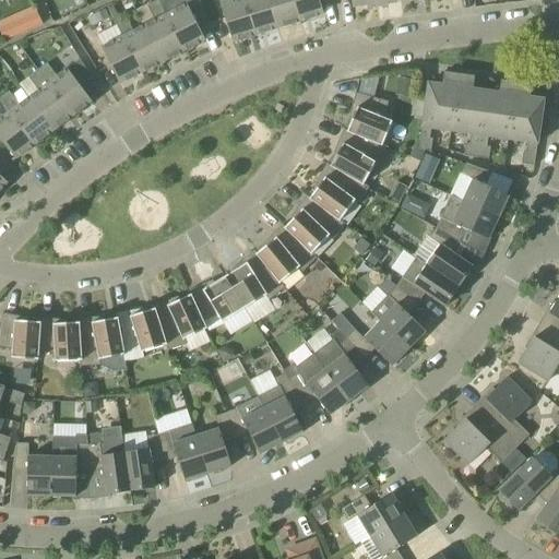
[(155,21),(144,26),(163,62),(183,51),(165,15),(166,15),(157,0),(147,6),(155,21)]
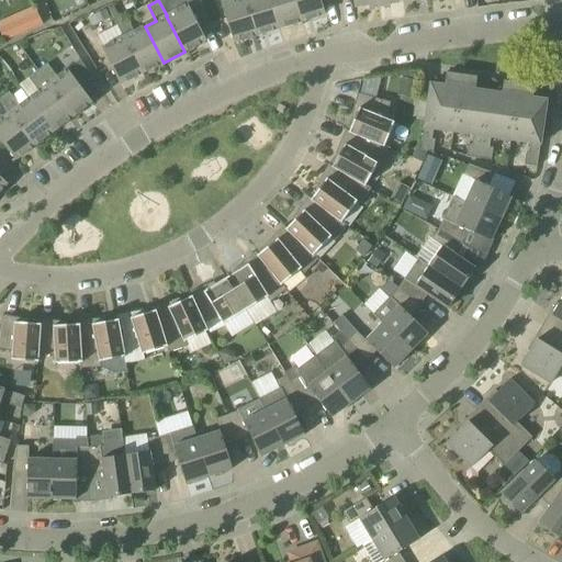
[(158,0),(167,15),(166,15),(184,52),(206,41),(201,31),(213,25),(200,0),(197,0),(187,6),(183,0),(158,0)]
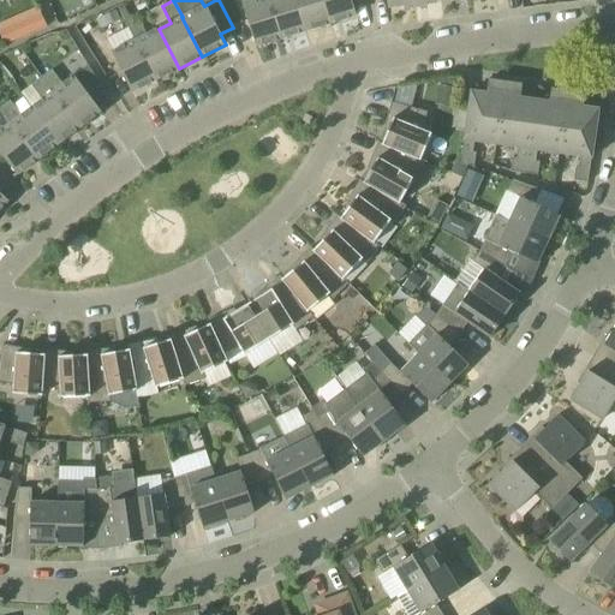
[(240,0),(243,4),(256,47),(281,40),(268,0),(240,0)]
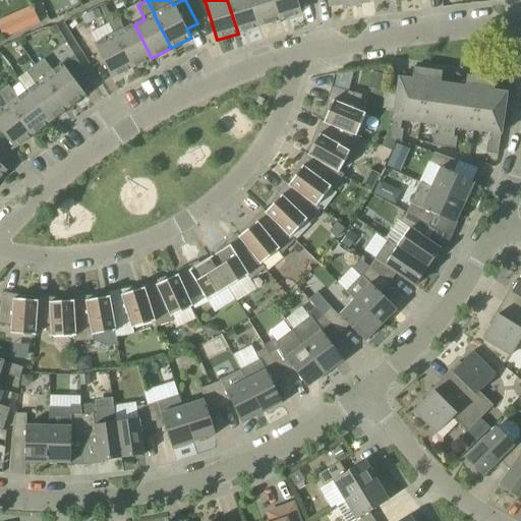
[(259,26),(250,0),(227,0),(238,34),(259,26)]
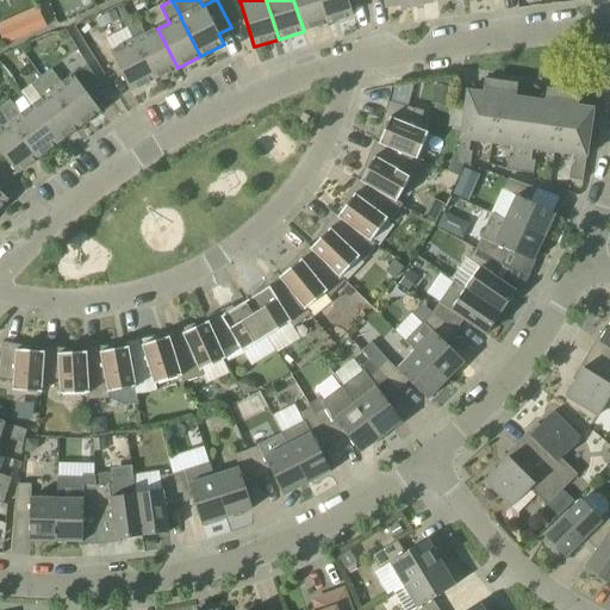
[(321,0),(293,0),(304,31),(328,24),(321,0)]
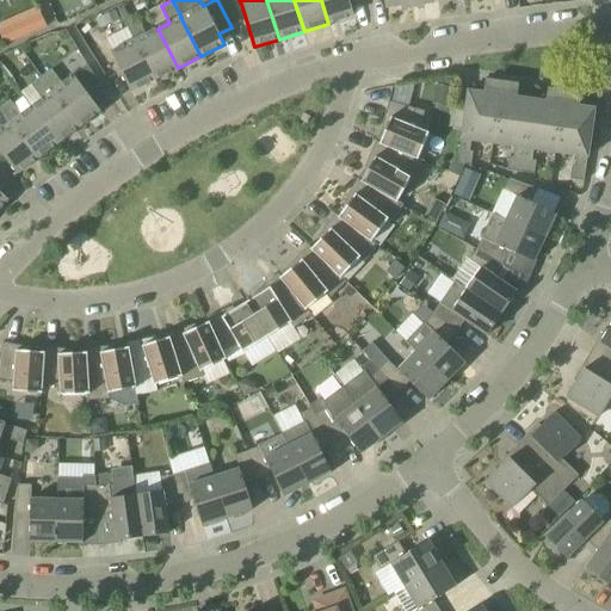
[(349,0),(321,0),(328,24),(353,16),(349,0)]
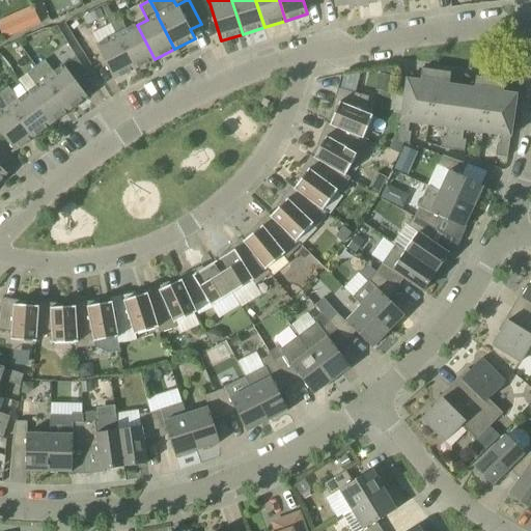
[(18,33),(40,23),(35,11),(14,22),(18,33)]
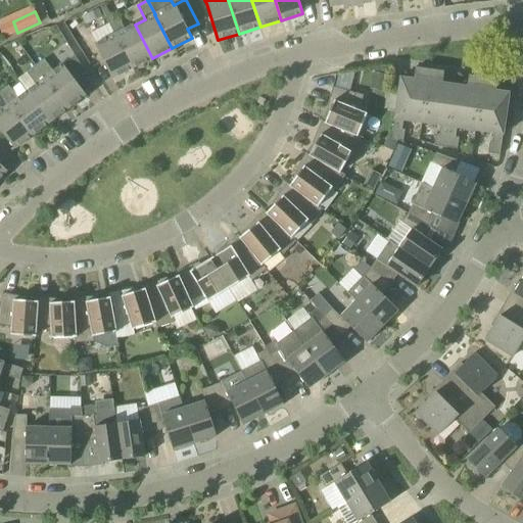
[(107,20),(114,35),(132,68),(152,58),(135,25),(125,30),(117,15),(107,20)]
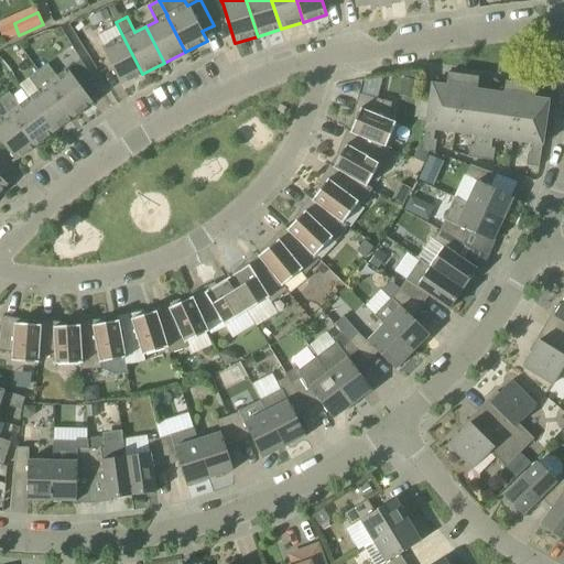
[(121,85),(142,74),(123,38),(102,49),(121,85)]
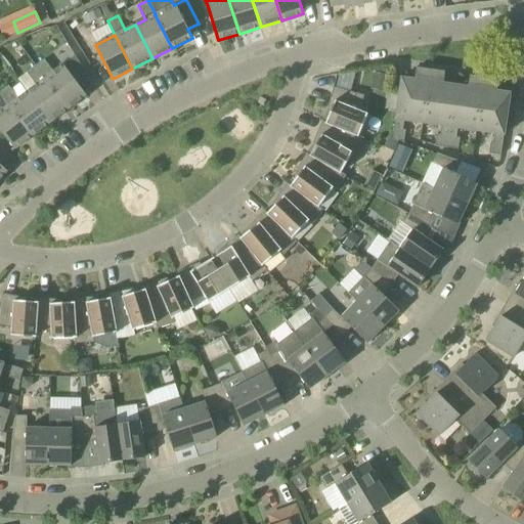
[(90,81),(75,56),(53,73),(44,59),(36,66),(45,79),(68,110),(86,95),(80,88),(90,81)]
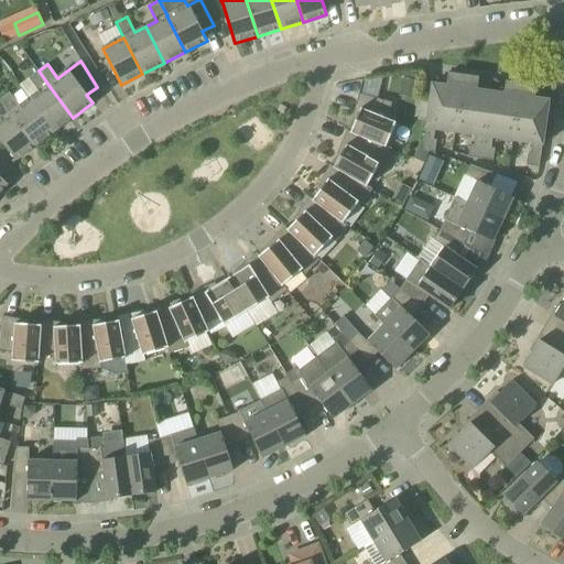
[(39,93),(30,99),(54,132),(73,118),(49,85),(39,71),(29,78),(39,93)]
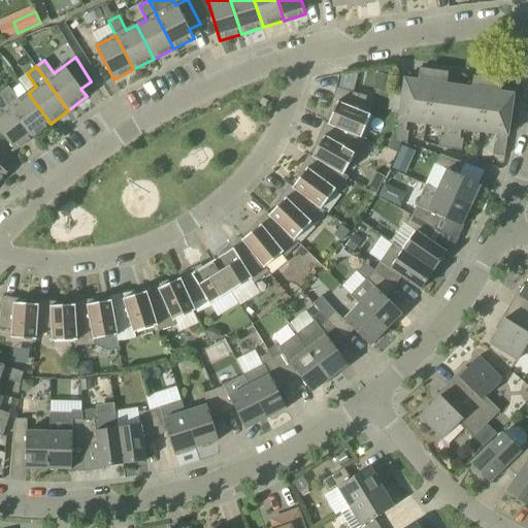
[(426,125),(434,71),(420,69),(418,80),(404,78),(395,141),(407,143),(408,132),(405,131),(407,122),(426,125)]
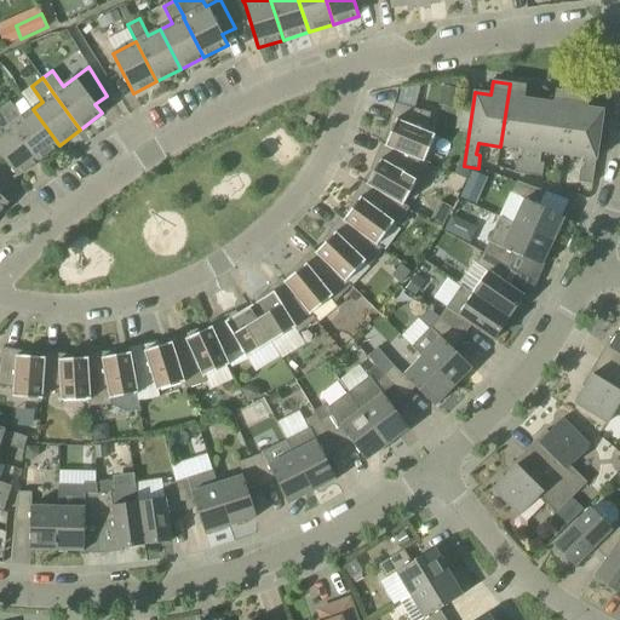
[(524,99),(527,86),(510,84),(500,147),(522,149),(521,160),(517,160),(515,173),(528,176),(539,102),(524,99)]
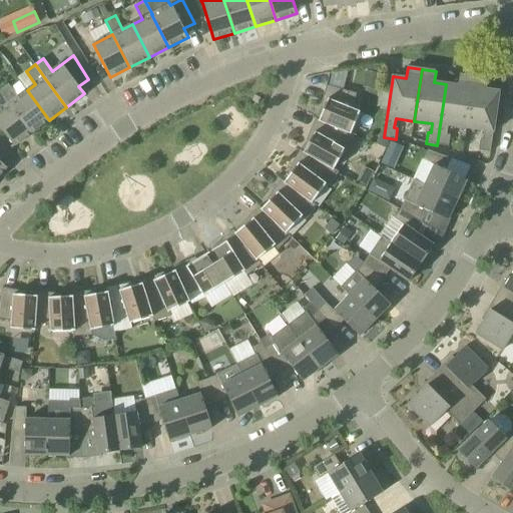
[(366,71),(363,88),(376,90),(379,74),(378,74),(368,72),(366,71)]
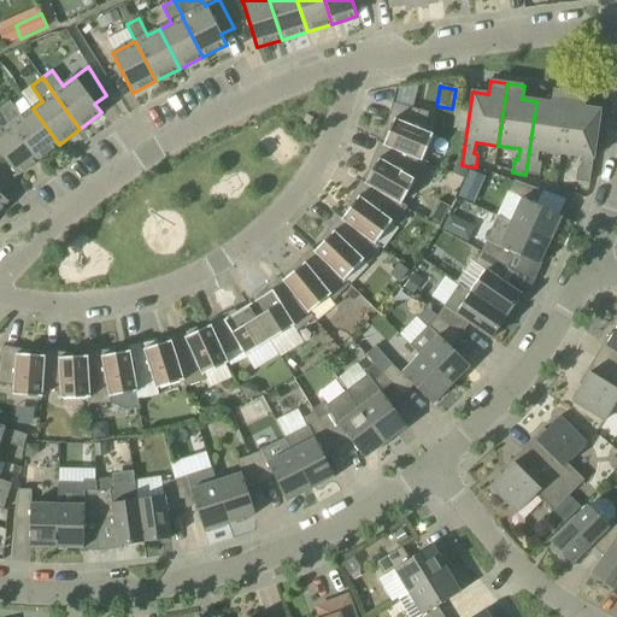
[(560,154),(570,92),(553,89),(551,103),(536,101),(526,175),(540,176),(541,163),(538,163),(539,152),(560,154)]
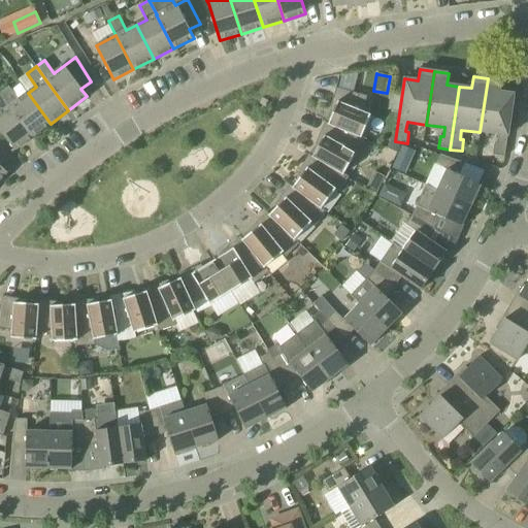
[(500,92),(502,80),(488,78),(480,132),(499,135),(497,144),(494,143),(493,156),(504,157),(514,94),(500,92)]
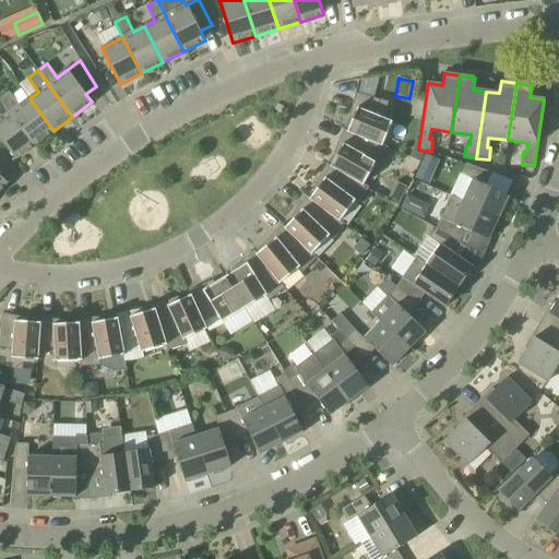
[(9,92),(0,98),(0,99),(10,113),(34,145),(54,131),(30,98),(20,106),(9,92)]
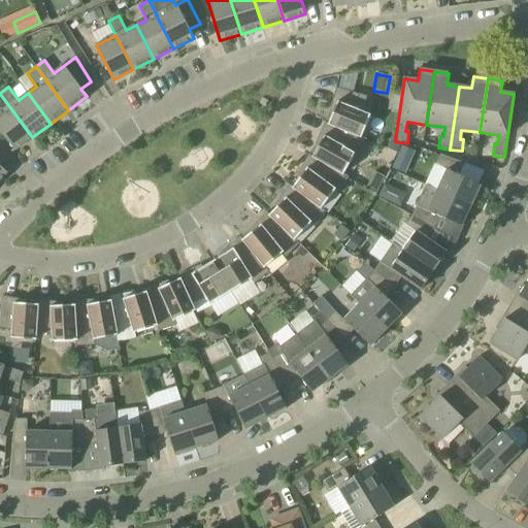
[(367,97),(353,93),(336,89),(329,112),(332,114),(328,124),(328,125),(360,138),(361,137),(370,113),(363,110),(367,97)]
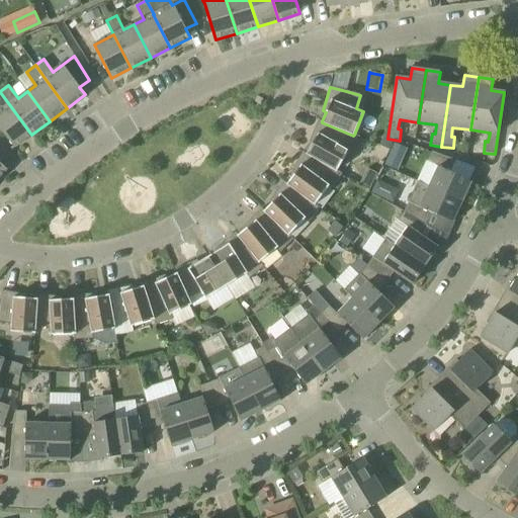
[(0,128),(14,148),(31,135),(9,104),(0,92),(0,128)]
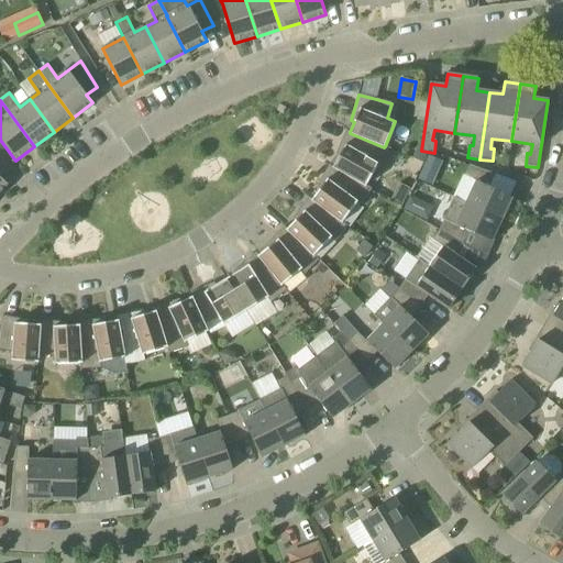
[(365,187),(366,186),(378,164),(384,167),(392,148),(385,146),(384,147),(350,133),(350,132),(346,131),(335,155),(339,157),(333,167),(332,168),(365,187)]
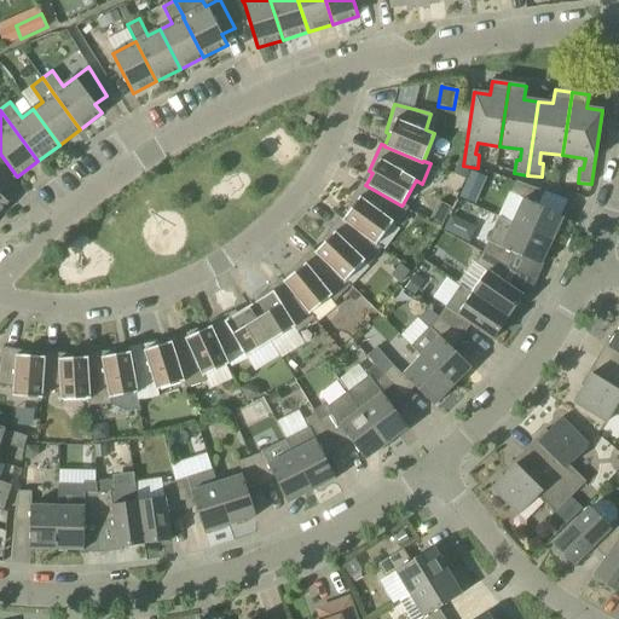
[(376,246),(376,244),(392,224),(398,226),(409,208),(403,204),(401,206),(365,185),(366,184),(362,181),(347,207),(351,209),(343,220),(342,221),(376,246)]
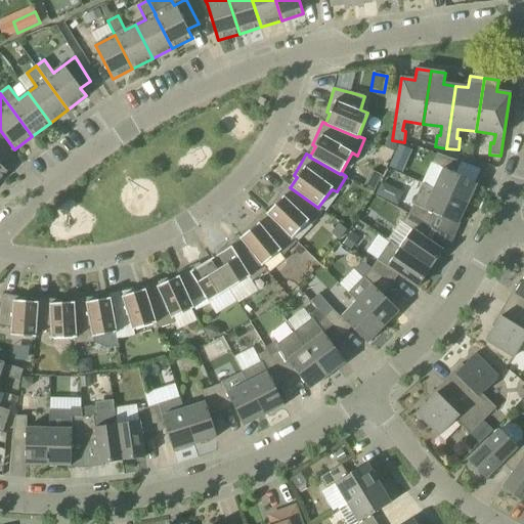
[(455,174),(462,163),(437,154),(432,164),(443,169),(434,189),(467,205),(477,184),(455,174)]
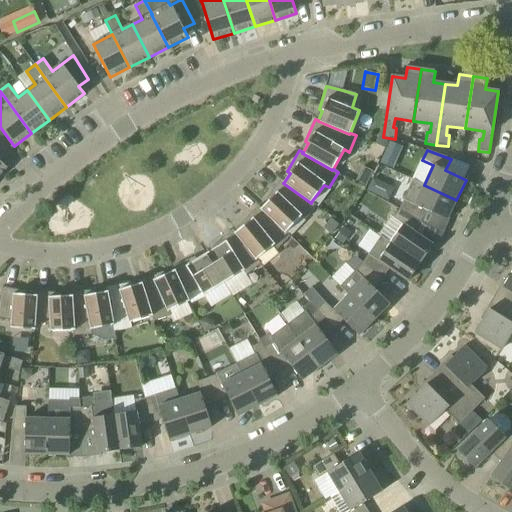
[(372,178),(366,191),(389,201),(395,188),(372,178)]
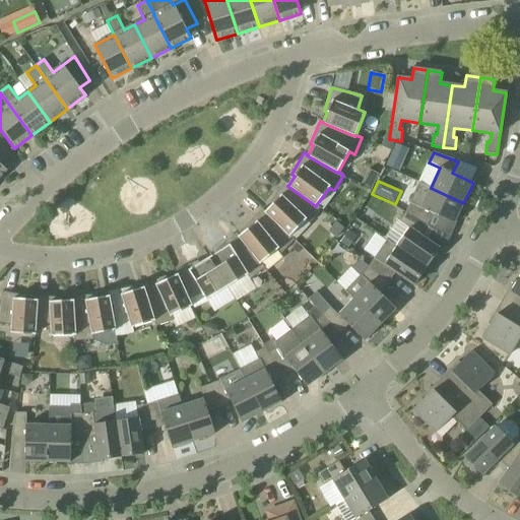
[(289,237),(290,237),(306,220),(310,223),(321,209),(316,205),(316,206),(287,186),(288,185),(285,182),(270,202),(272,204),(265,212),(264,212),(289,237)]
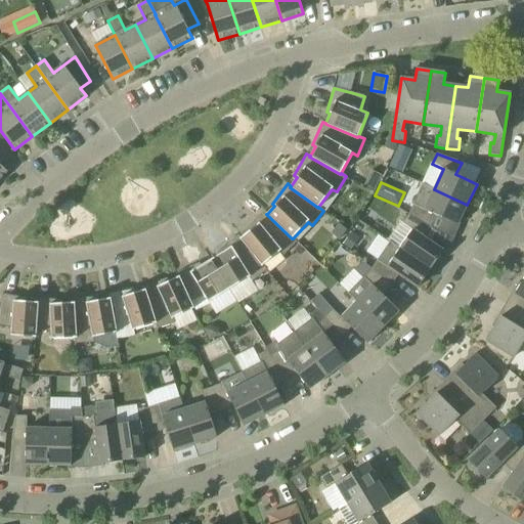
[(457,225),(467,205),(434,189),(425,210),(413,205),(408,214),(431,227),(437,216),(457,225)]
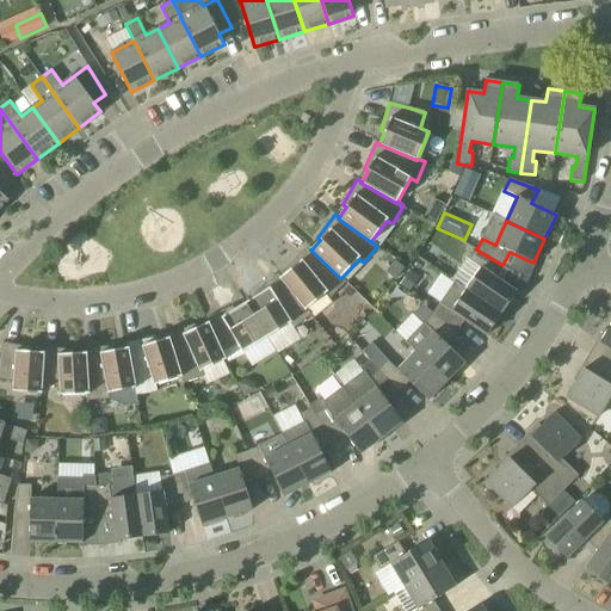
[(290,270),(281,278),(279,278),(306,310),(307,309),(326,294),(331,298),(346,282),(341,278),(340,278),(310,250),(312,250),(308,246),(288,266),(290,270)]
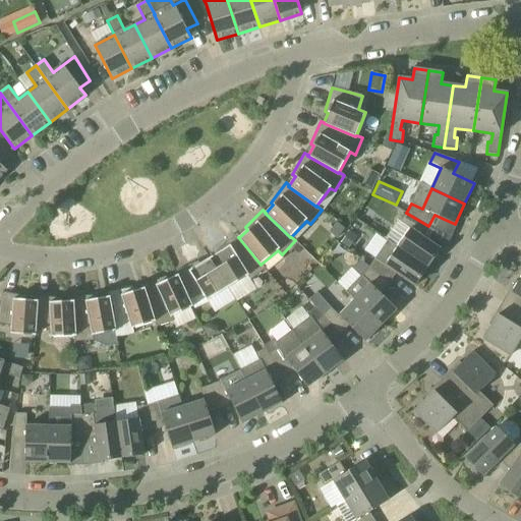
[(410,229),(398,247),(427,268),(441,249),(421,236),(428,226),(406,213),(400,222),(410,229)]
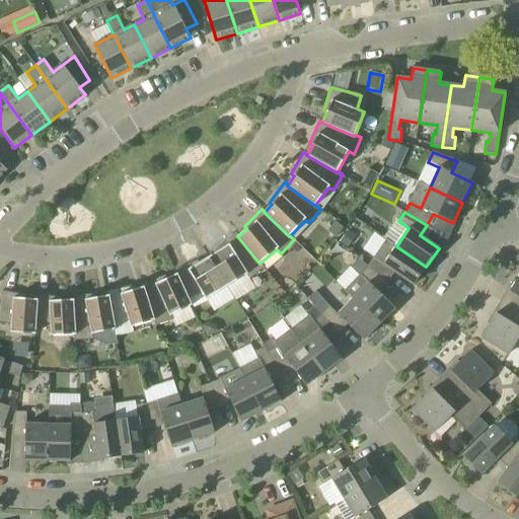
[(209,257),(227,287),(247,275),(249,279),(264,268),(261,263),(260,264),(237,236),(238,236),(236,233),(217,248),(218,251),(209,257)]
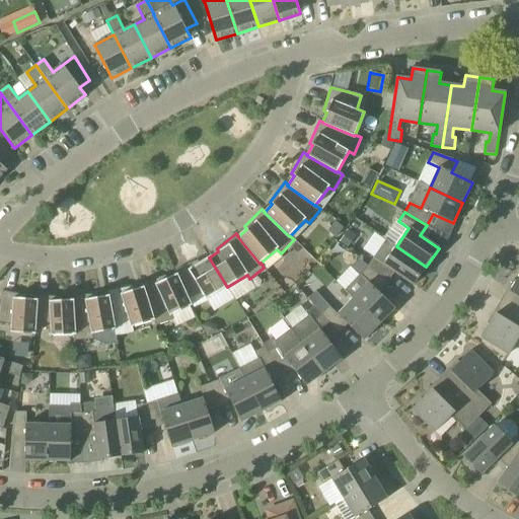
[(374,257),(368,267),(387,283),(394,273),(414,286),(426,267),(396,246),(386,239),(374,257)]
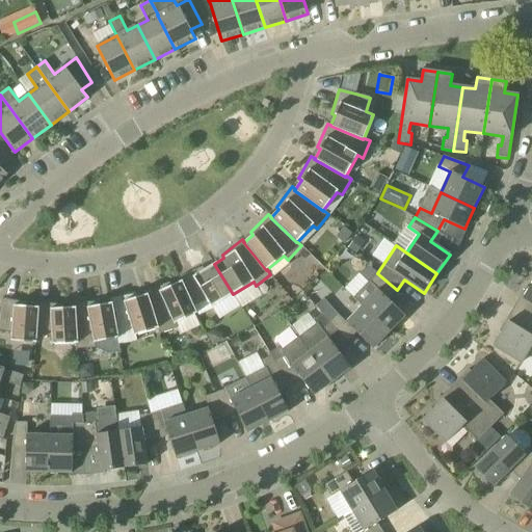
[(211,308),(233,294),(214,264),(204,270),(203,267),(179,277),(181,282),(182,281),(194,307),(207,300),(211,308)]
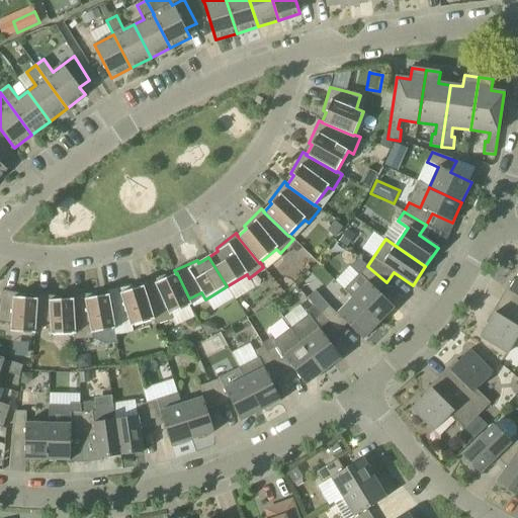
[(386,282),(367,266),(357,259),(351,266),(359,274),(344,290),(352,298),(378,324),(395,308),(378,291),(386,282)]
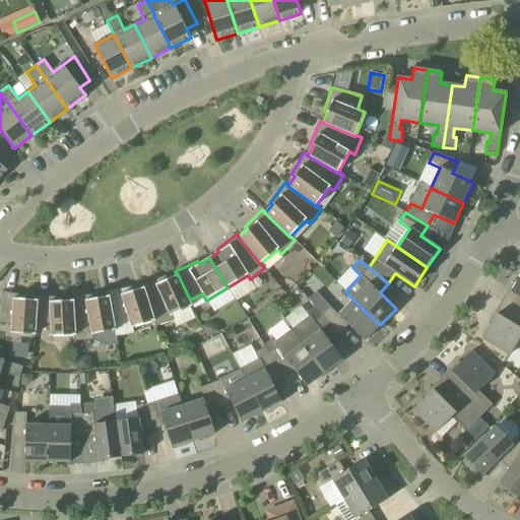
[(142,283),(143,287),(144,287),(155,321),(153,321),(155,326),(173,321),(171,316),(192,307),(189,300),(190,300),(178,274),(177,275),(168,279),(166,276),(142,283)]
